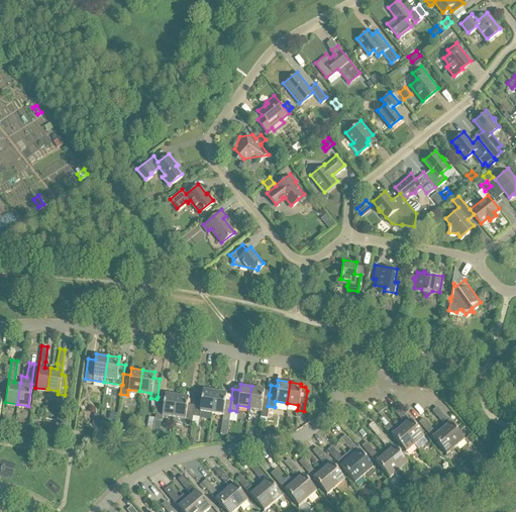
[(264,388),(251,386),(248,407),(261,409),(260,414),(267,415),(268,406),(270,395),(269,395),(263,394),(264,388)]
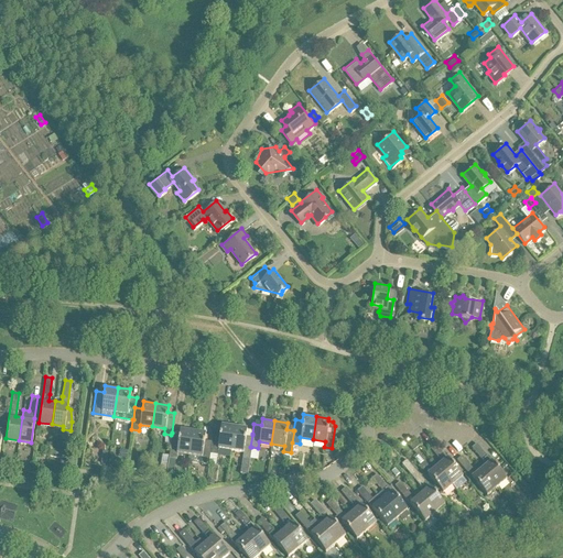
[(218,446),(230,448),(234,425),(220,423),(220,429),(213,428),(210,438),(212,438),(208,460),(215,461),(216,451),(217,452),(218,446)]
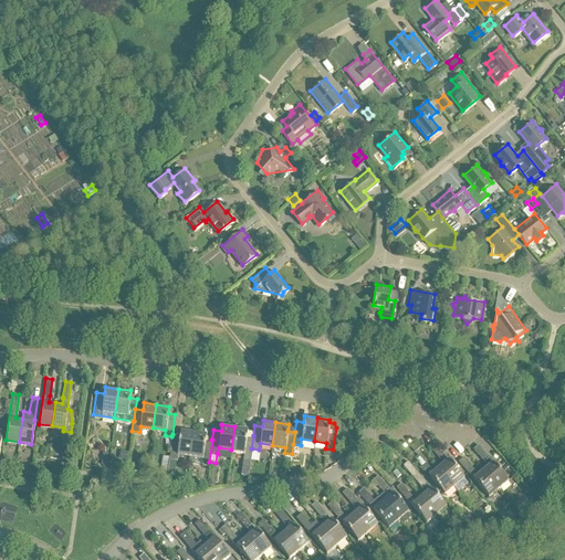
[(251,448),(253,436),(253,435),(247,435),(248,428),(234,426),(231,450),(243,452),(242,457),(243,457),(250,458),(252,448),(251,448)]
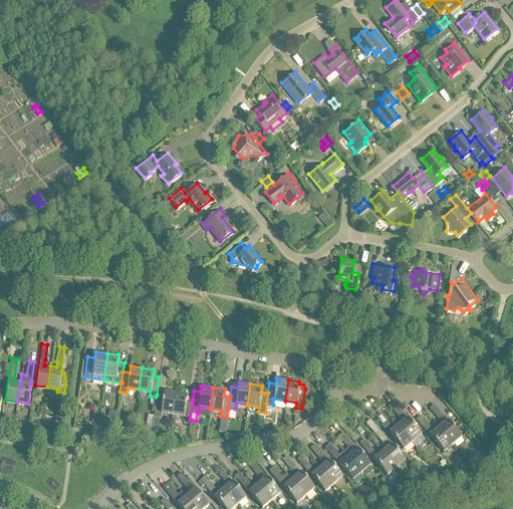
[(161,411),(173,413),(175,392),(164,390),(163,396),(157,395),(156,397),(154,415),(160,416),(161,411)]
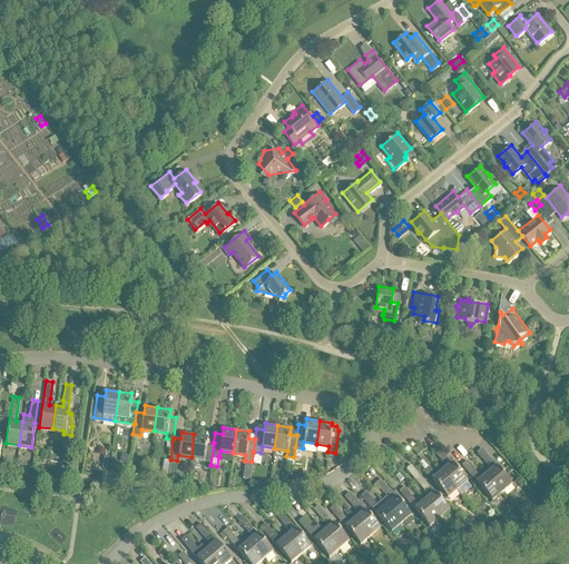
[(211,466),(211,465),(214,443),(213,443),(206,442),(207,435),(194,434),(192,457),(204,459),(203,465),(211,466)]
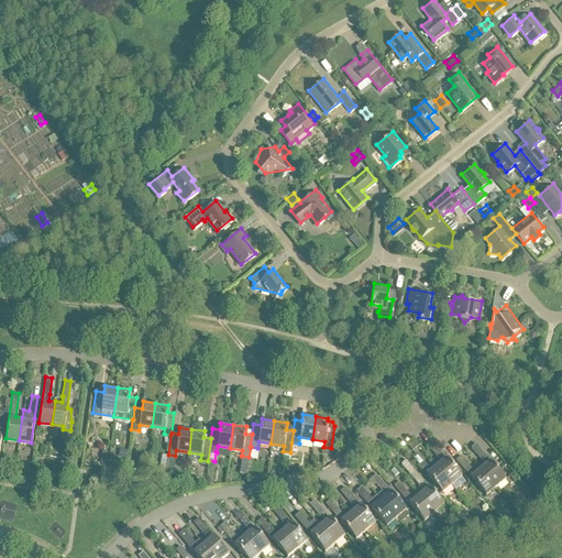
[(441,459),(436,463),(451,482),(455,487),(464,479),(461,473),(431,438),(426,441),(441,459)]
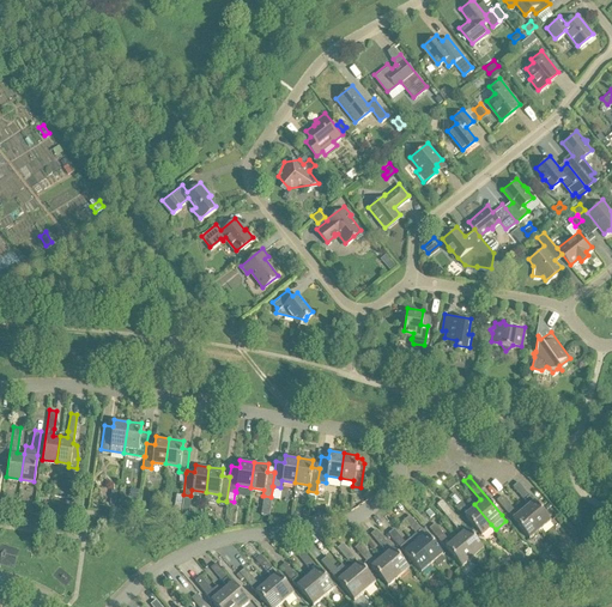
[(528,503),(522,508),(539,527),(550,519),(517,479),(511,484),(528,503)]
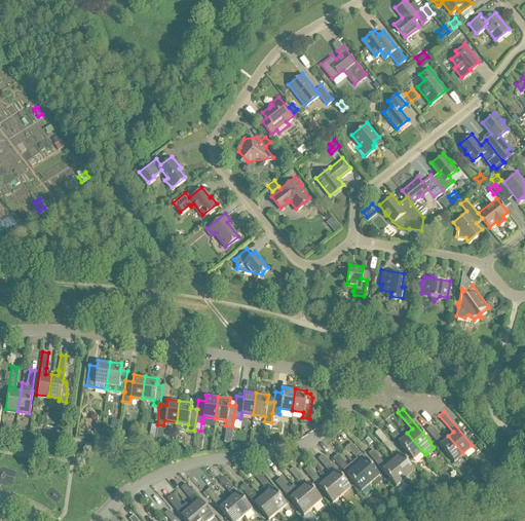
[(421,450),(407,433),(403,437),(388,420),(384,424),(412,457),(421,450)]
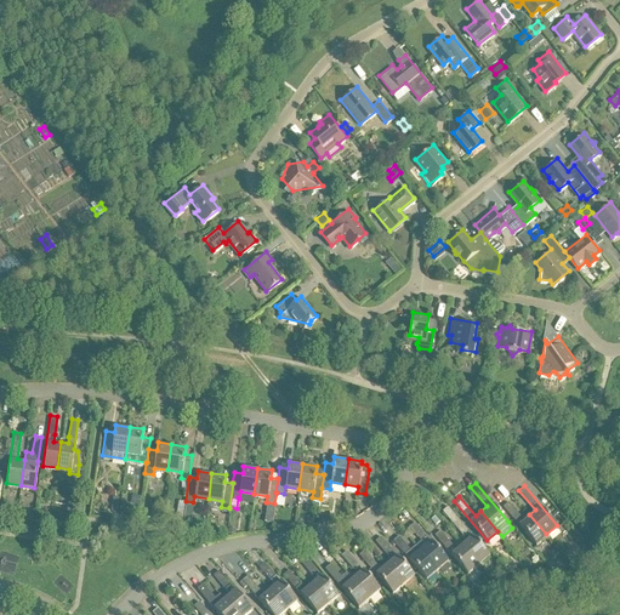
[(546,534),(529,514),(524,519),(507,499),(502,504),(535,544),(546,534)]
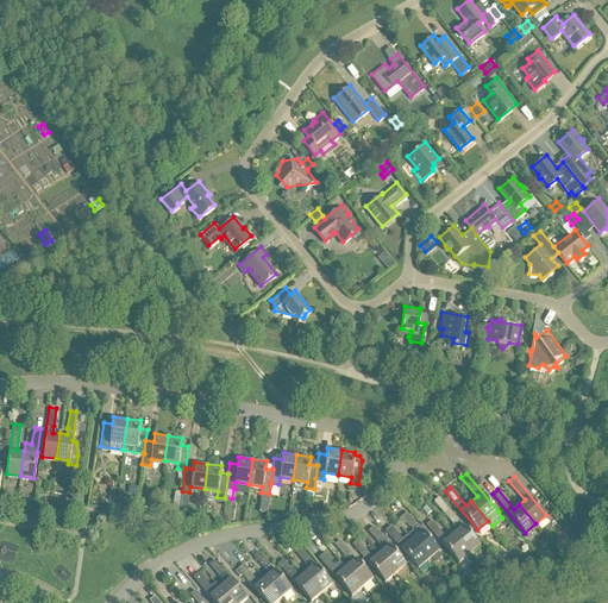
[(458,527),(452,532),(469,551),(480,542),(438,494),(433,498),(458,527)]
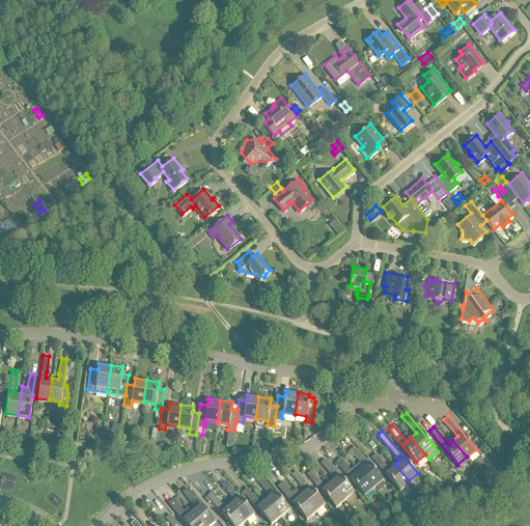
[(62,451),(63,443),(55,442),(54,450),(62,451)]
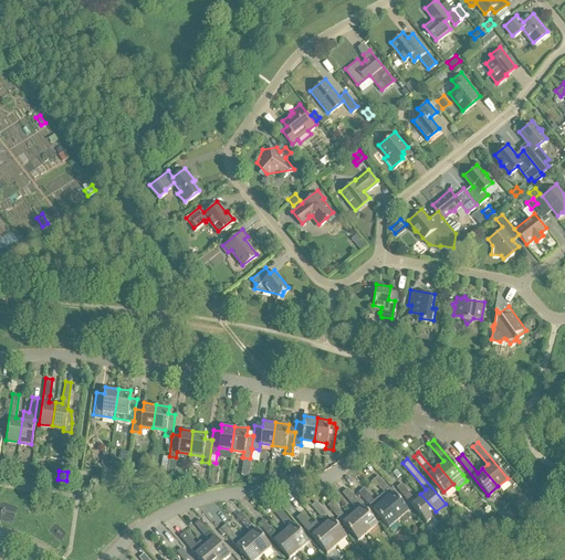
[(384,489),(378,494),(398,517),(408,508),(377,473),(373,477),(384,489)]
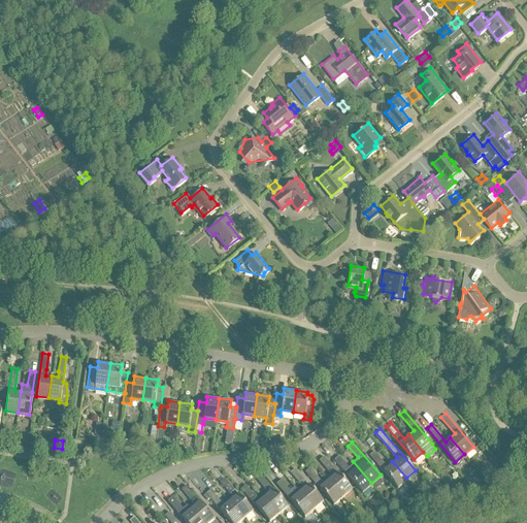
[(406,478),(392,461),(388,465),(373,449),(369,452),(397,486),(406,478)]
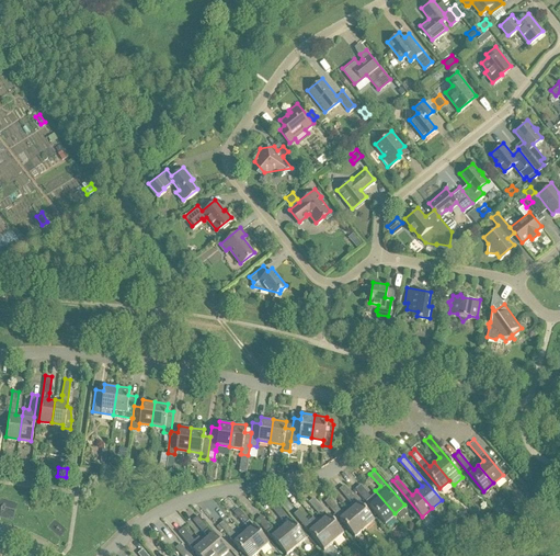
[(395,513),(375,490),(370,494),(360,481),(355,486),(385,521),(395,513)]
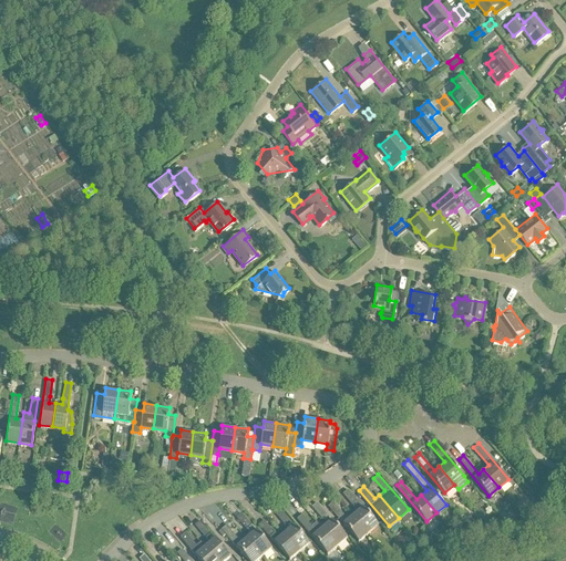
[(358,509),(352,512),(368,531),(378,522),(347,487),(342,491),(358,509)]
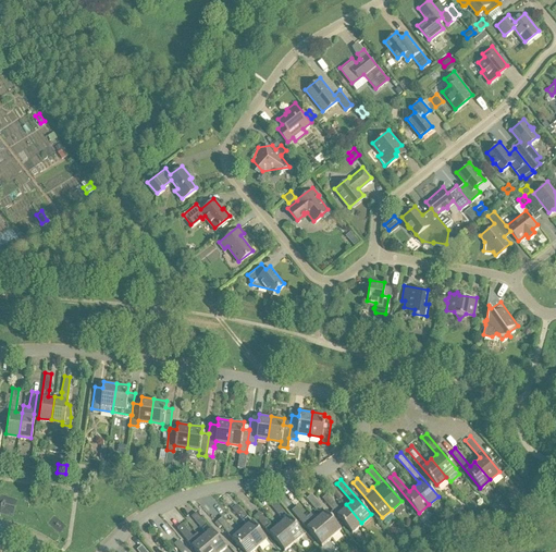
[(321,504),(310,491),(306,495),(317,508),(321,504)]
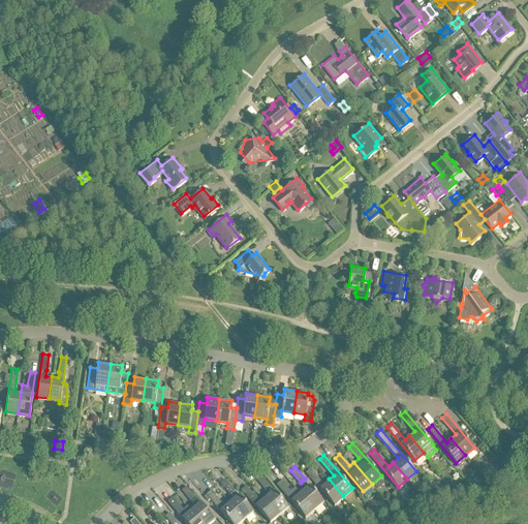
[(343,496),(329,479),(324,483),(310,466),(305,470),(334,503),(343,496)]
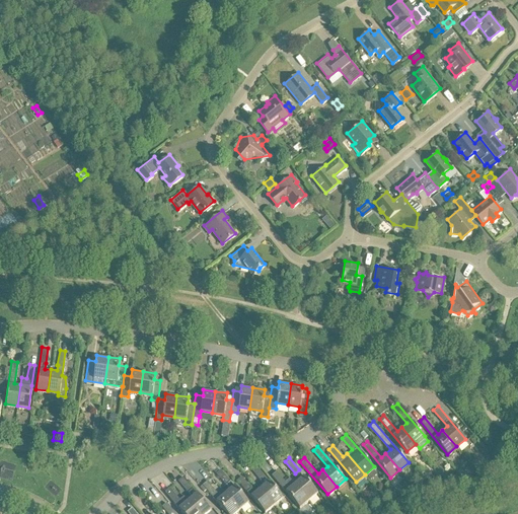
[(264,483),(260,487),(274,503),(282,495),(254,462),(250,466),(264,483)]
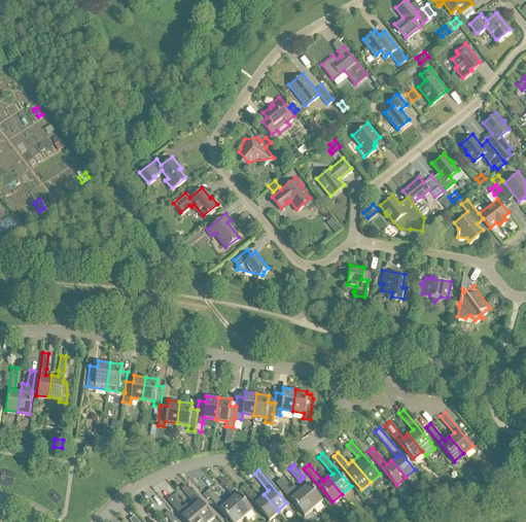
[(218,479),(229,490),(230,490),(234,486),(223,475),(218,479)]
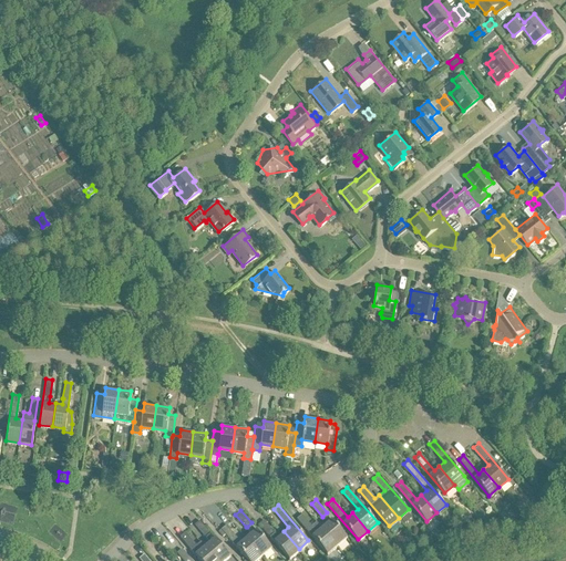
[(337,543),(321,526),(316,519),(311,523),(301,512),(296,516),(311,534),(327,552),(337,543)]
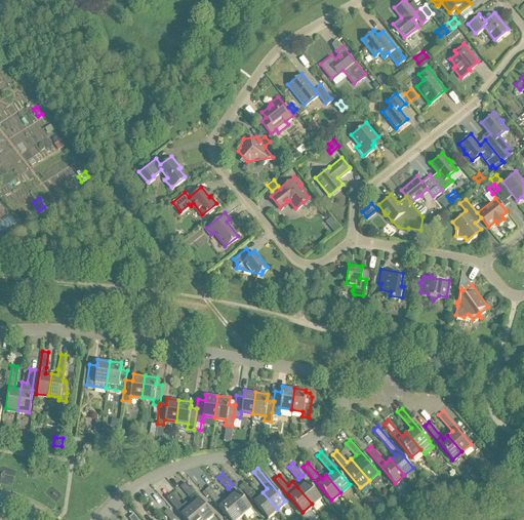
[(263,492),(260,489),(255,493),(244,479),(239,483),(253,500),(268,516),(277,509),(263,492)]
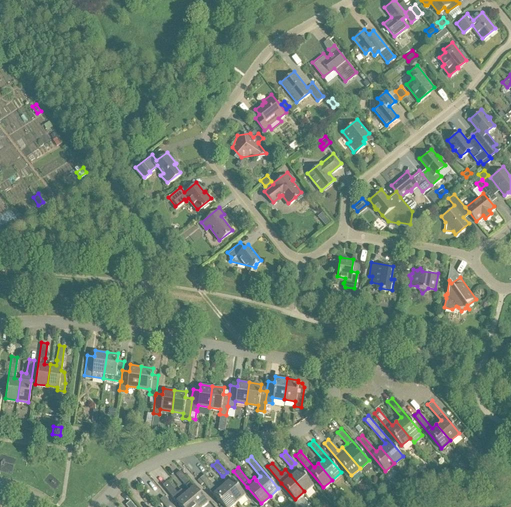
[(313,484),(299,467),(290,475),(304,491),(313,484)]
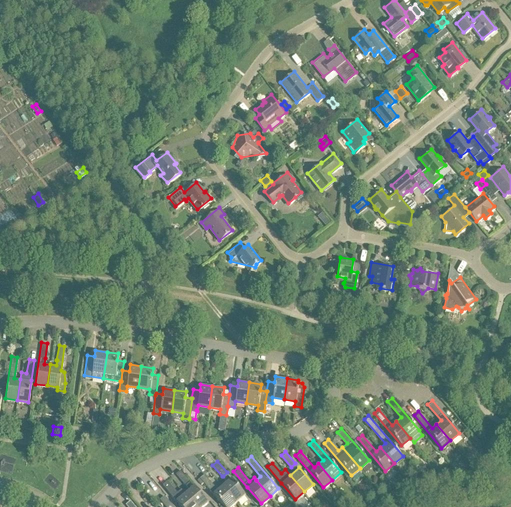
[(189,488),(185,492),(197,506),(199,506),(207,500),(180,468),(175,472),(189,488)]
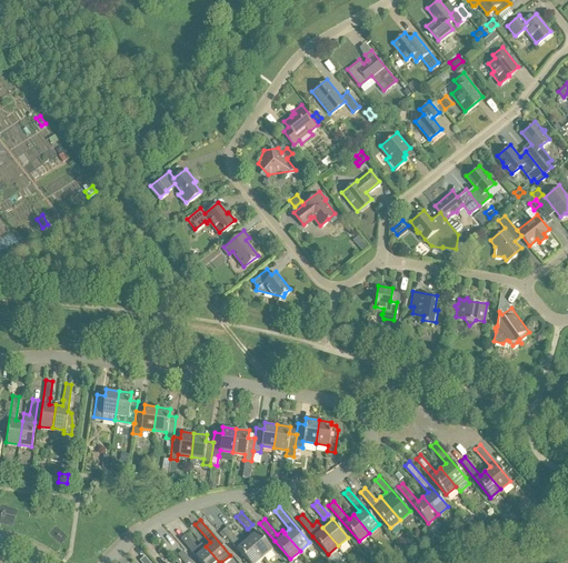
[(253,562),(262,556),(247,538),(241,542),(227,524),(221,529),(226,533),(250,562),(253,562)]
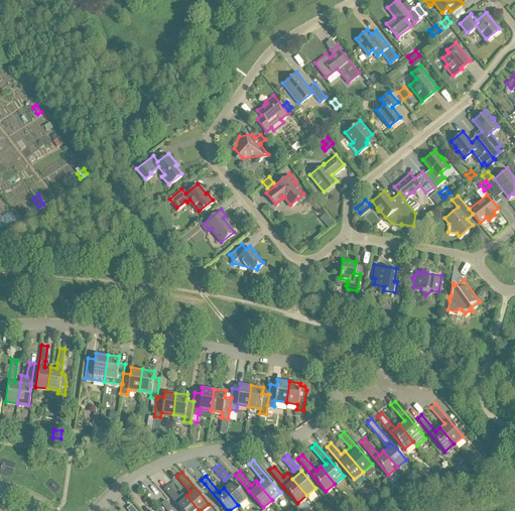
[(228,484),(224,488),(238,505),(246,497),(229,476),(225,480),(228,484)]
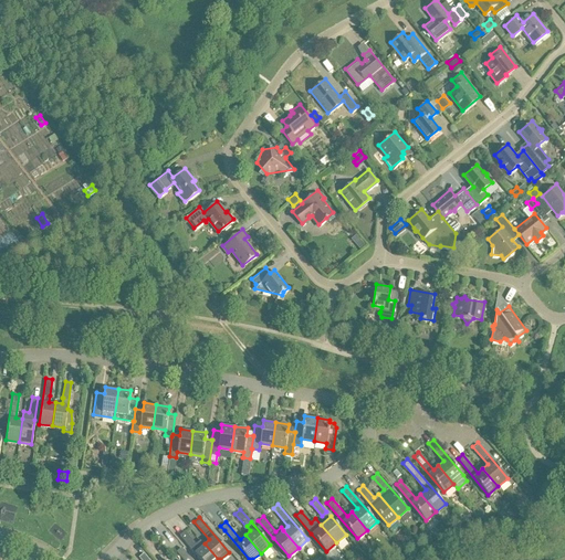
[(218,559),(205,543),(200,538),(195,541),(185,529),(179,534),(201,559),(218,559)]
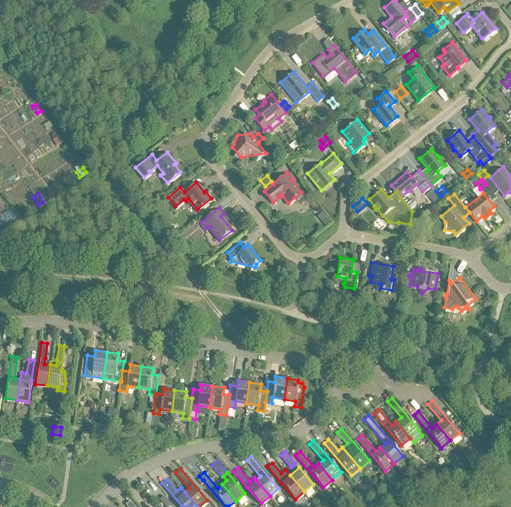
[(372,496),(367,491),(362,495),(367,500),(372,496)]
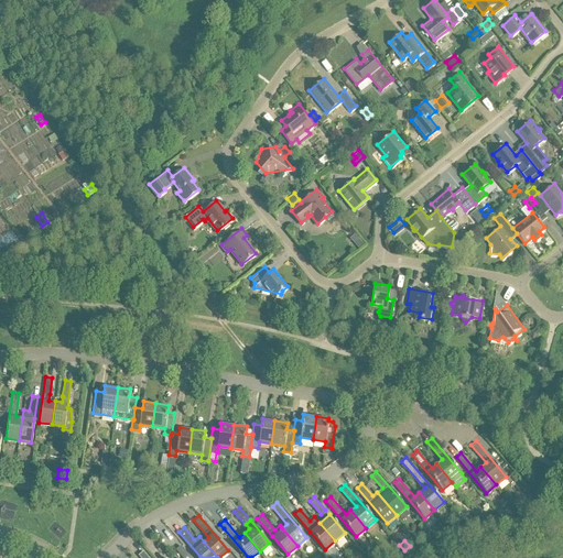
[(193,557),(181,543),(175,547),(184,557),(193,557)]
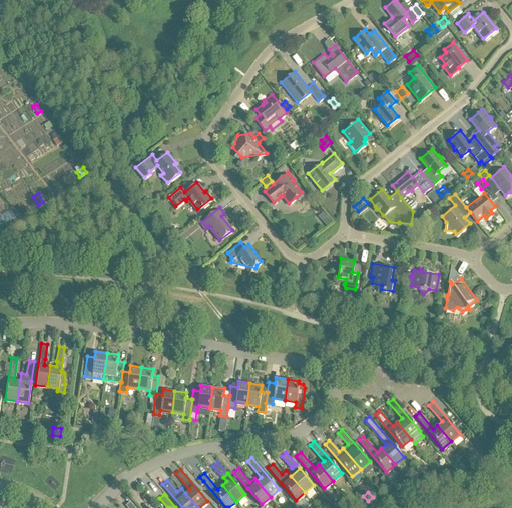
[(129,507),(136,507),(129,499),(125,503),(129,507)]
